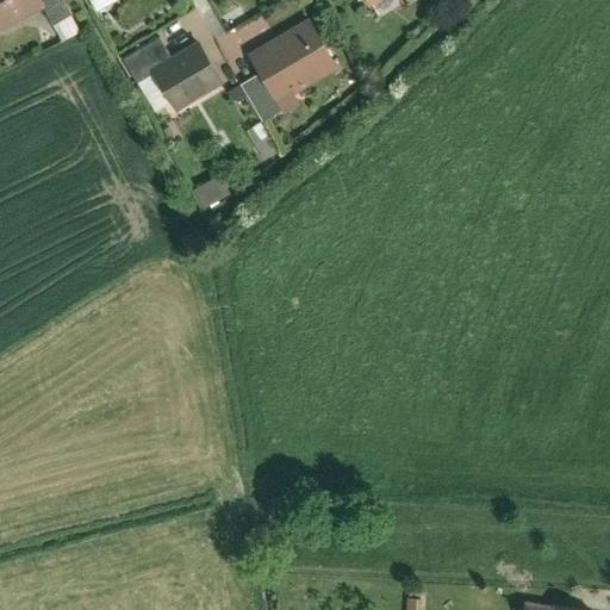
[(0,0),(0,29),(43,7),(38,0),(0,0)]
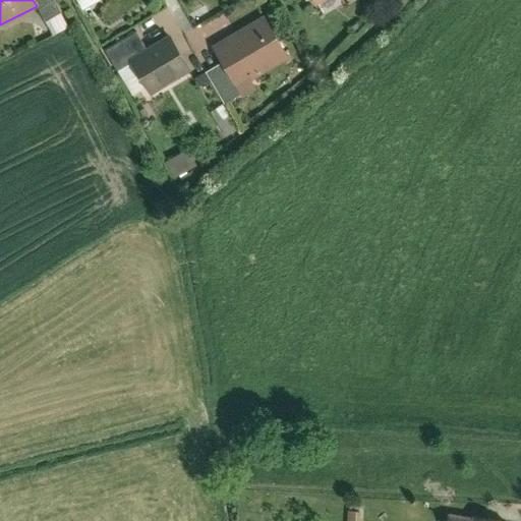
[(51,0),(33,0),(37,6),(43,19),(57,12),(51,0)]
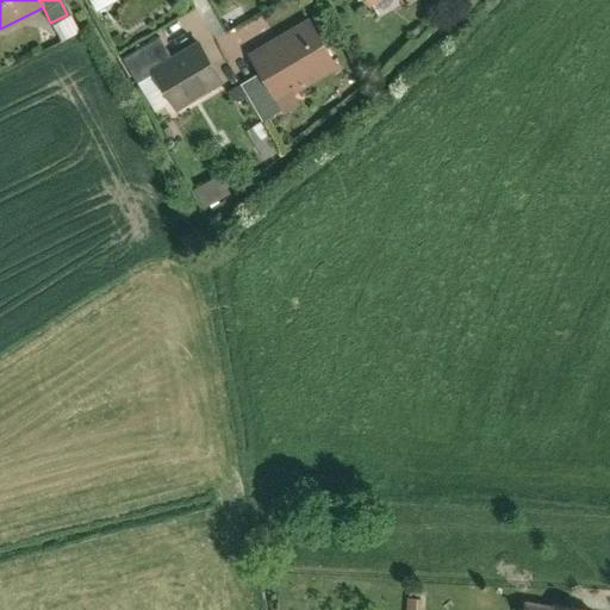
[(89,0),(95,10),(112,0),(89,0)]
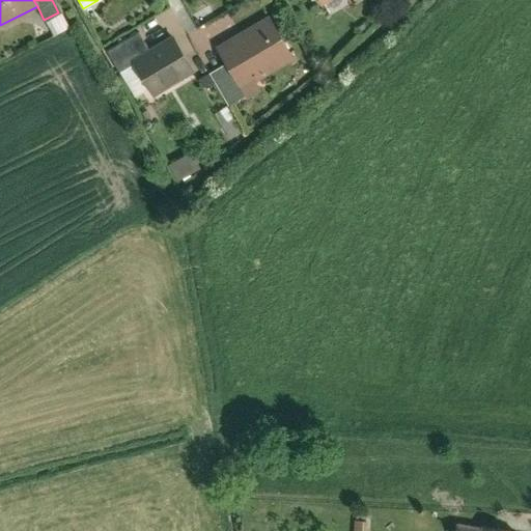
[(268,19),(216,48),(225,64),(244,98),(257,90),(252,79),(289,58),(268,19)]
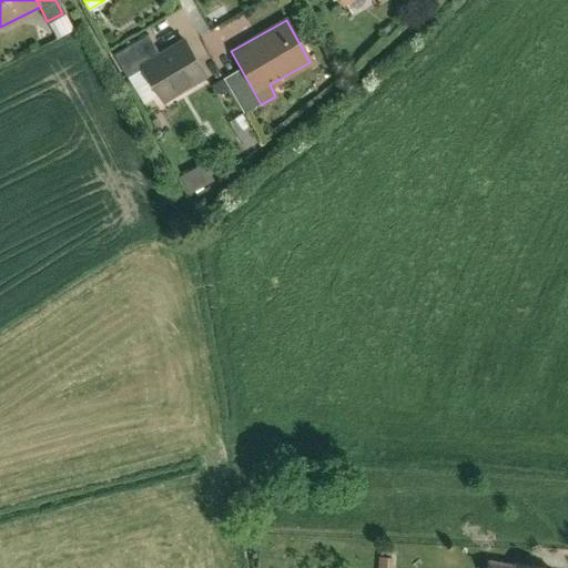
[(143,66),(158,58),(145,37),(113,56),(125,77),(143,66)]
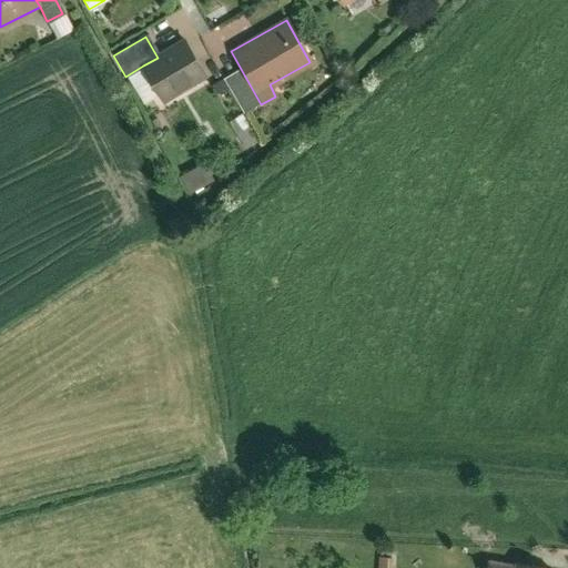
[(158,58),(143,66),(164,102),(206,78),(185,42),(158,58)]
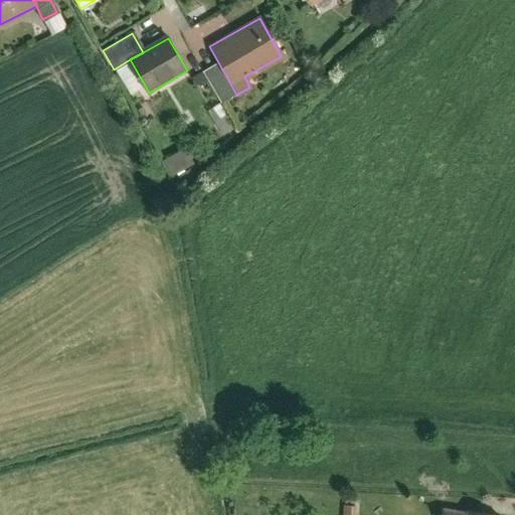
[(236,95),(218,62),(203,70),(221,103),(236,95)]
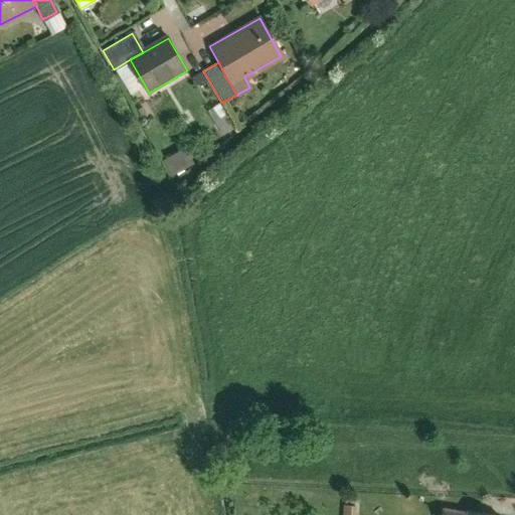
[(356,514),(357,506),(343,506),(342,514),(356,514)]
